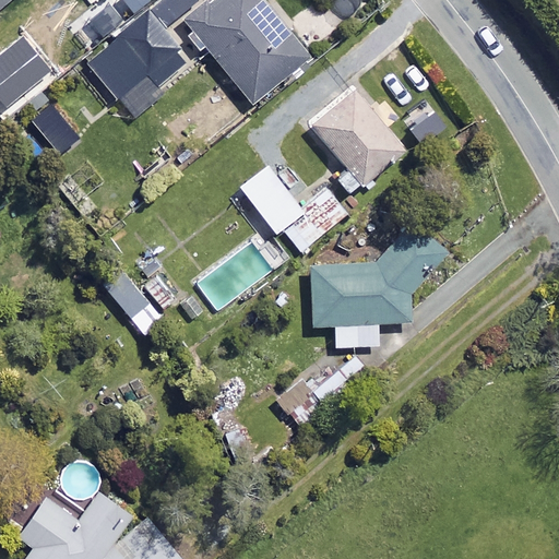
[(0,0),(0,9),(10,0),(0,0)]
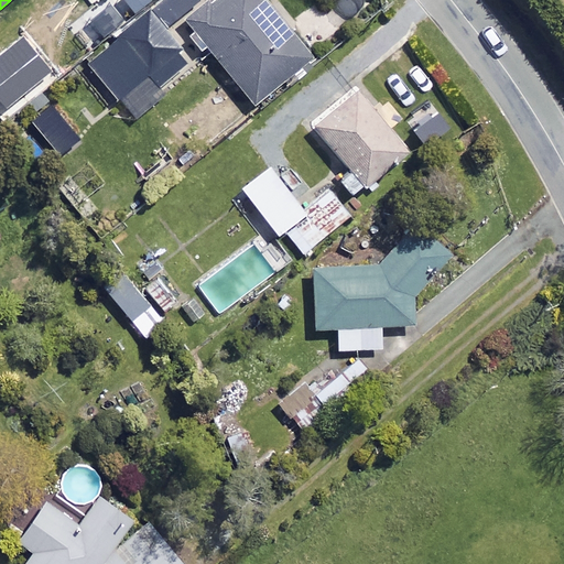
[(159,0),(89,67),(141,121),(165,97),(156,87),(187,56),(163,32),(195,0),(159,0)]
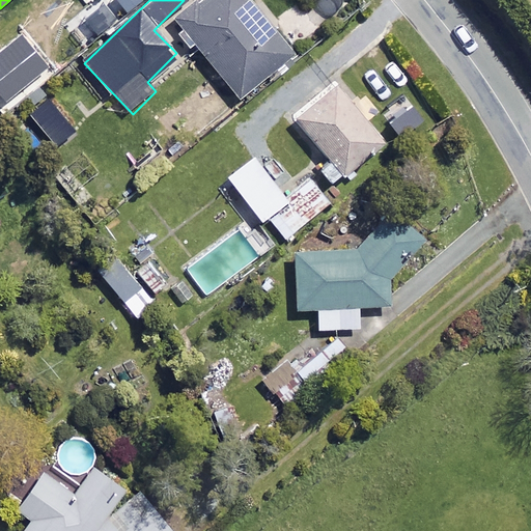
[(99,0),(104,5),(108,2),(121,19),(143,0),(99,0)]
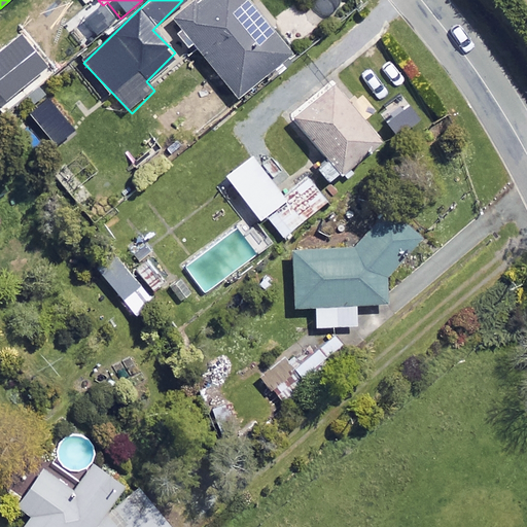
[(291,56),(247,0),(200,0),(175,20),(238,98),(291,56)]
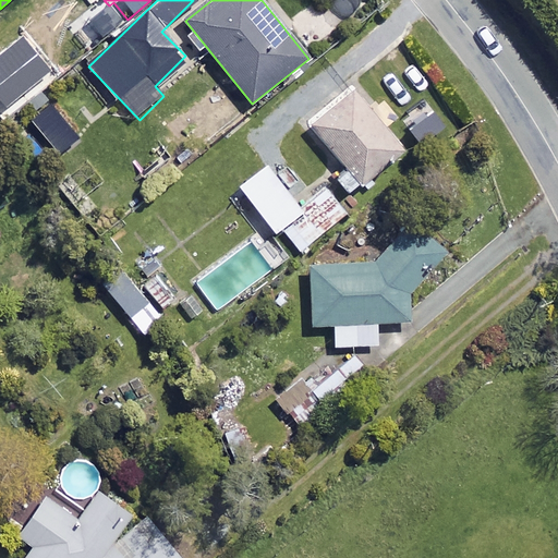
[(404,152),(358,95),(315,130),(361,186),(404,152)]
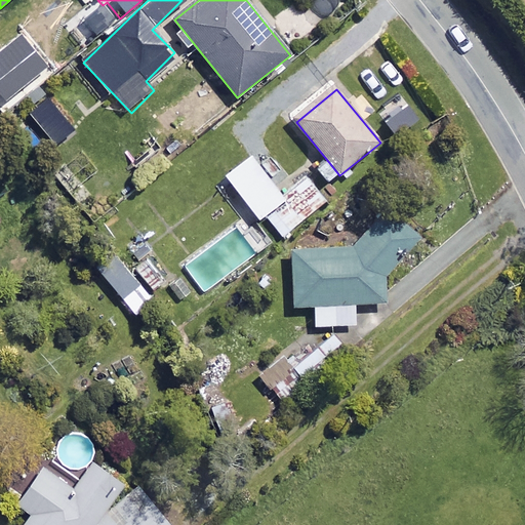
[(325,202),(306,176),(263,211),(282,236),(325,202)]
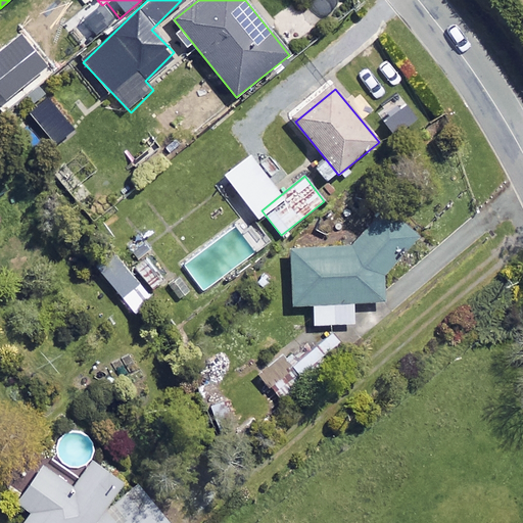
[(418,236),(388,209),(349,252),(289,252),(289,305),(314,305),(314,324),(353,324),(353,301),(384,301),(384,273),(418,236)]
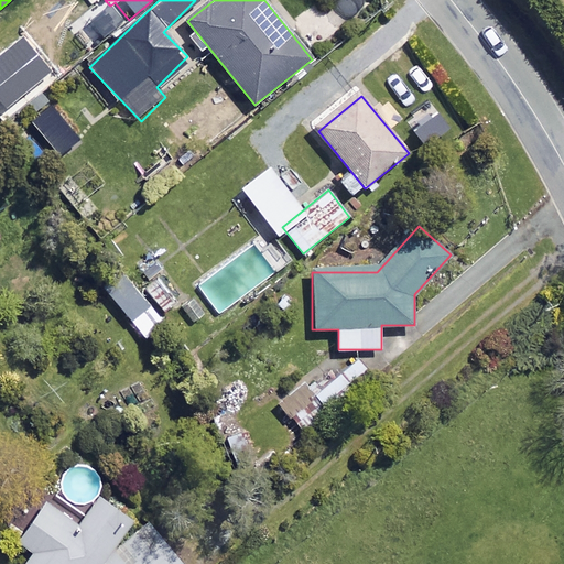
[(166,324),(142,292),(122,307),(145,339),(154,332),(166,324)]
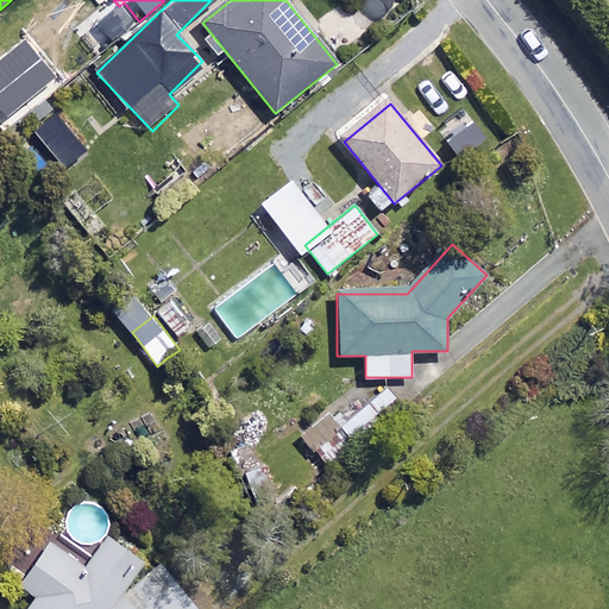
[(402,408),(385,389),(341,427),(346,433),(360,450),(406,413),(402,408)]
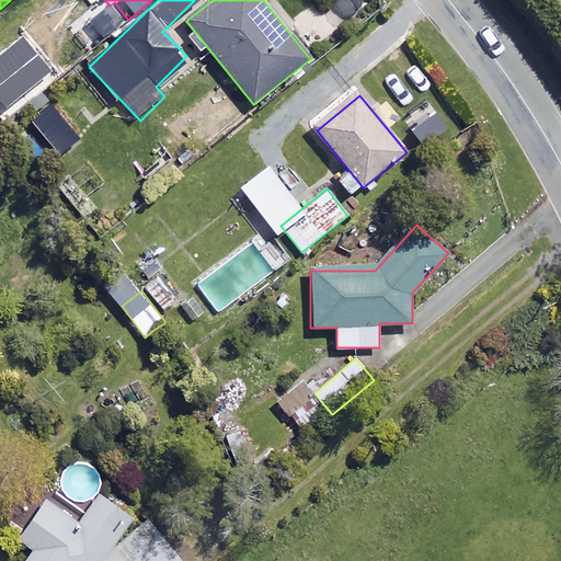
[(101,560),(132,521),(100,497),(83,519),(52,495),(24,534),(35,542),(22,560),(101,560)]
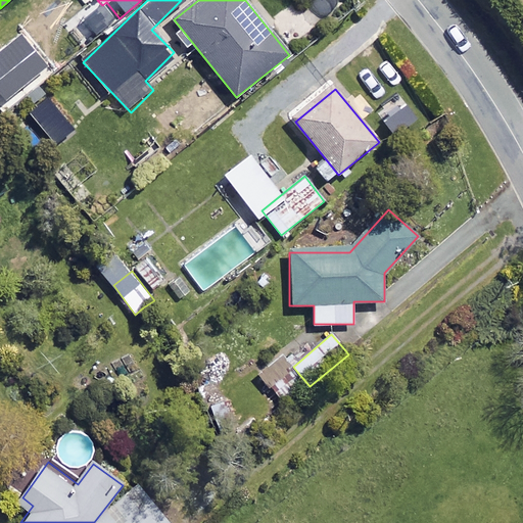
[(144,488),(105,522),(175,522),(173,520),(144,488)]
